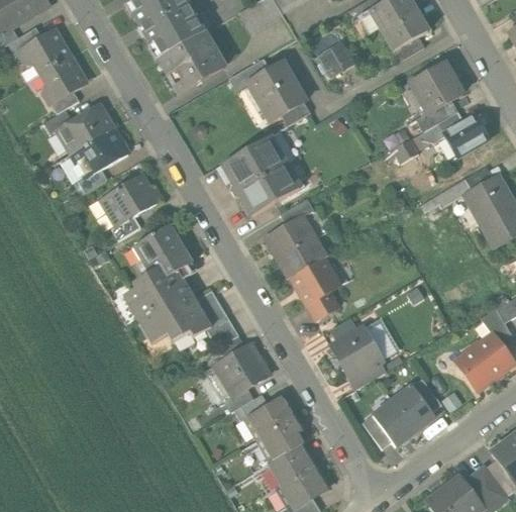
[(0,0),(0,24),(3,29),(4,31),(12,26),(49,4),(46,0),(0,0)]
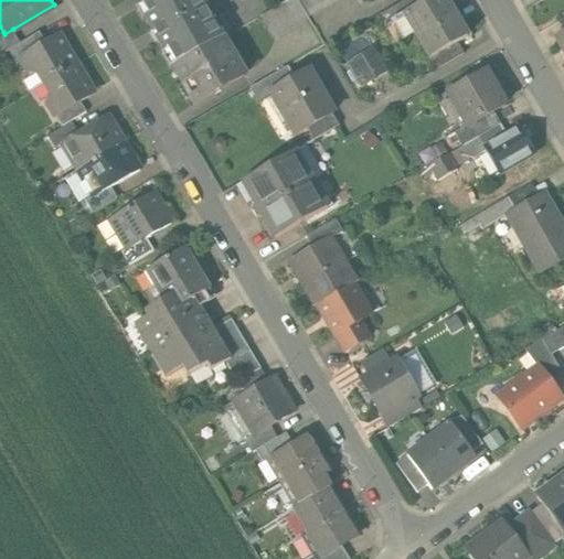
[(149,0),(144,3),(149,11),(146,13),(153,27),(152,28),(157,35),(159,35),(166,46),(168,45),(177,61),(223,34),(203,0),(149,0)]
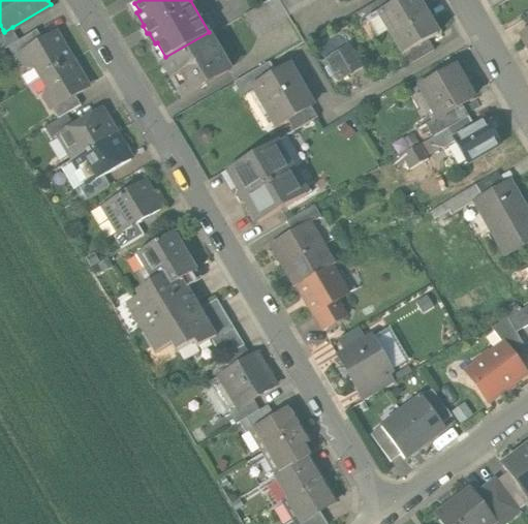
[(282,0),(289,12),(310,0),(282,0)]
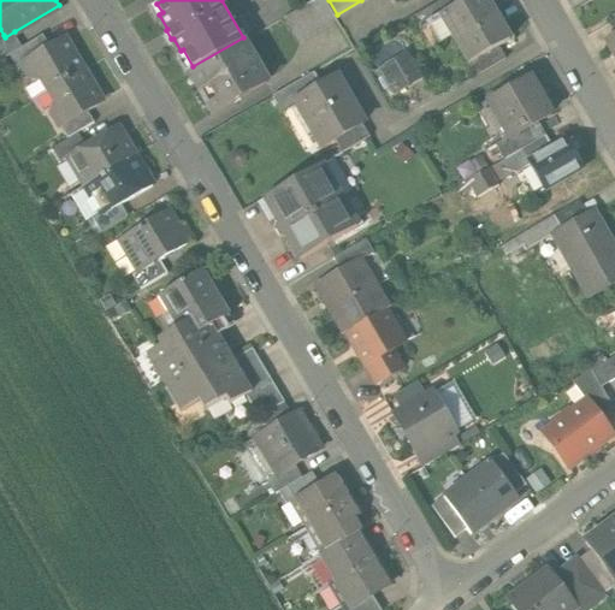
[(462,0),(442,12),(469,60),(500,43),(509,37),(488,0),(462,0)]
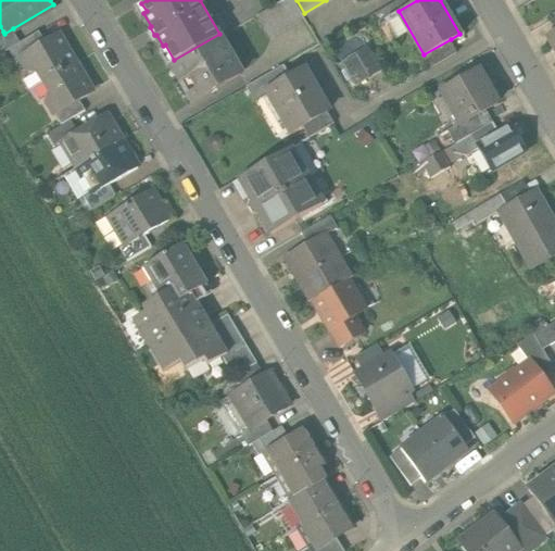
[(20,39),(9,46),(16,59),(22,55),(21,54),(46,39),(39,27),(20,39)]
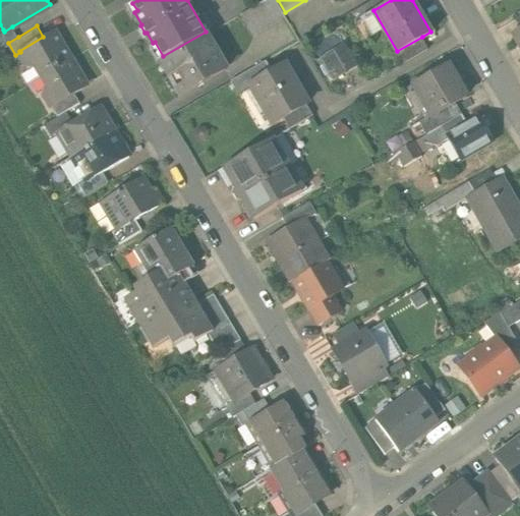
[(12,26),(4,32),(3,30),(0,31),(0,47),(8,43),(18,37),(12,26)]
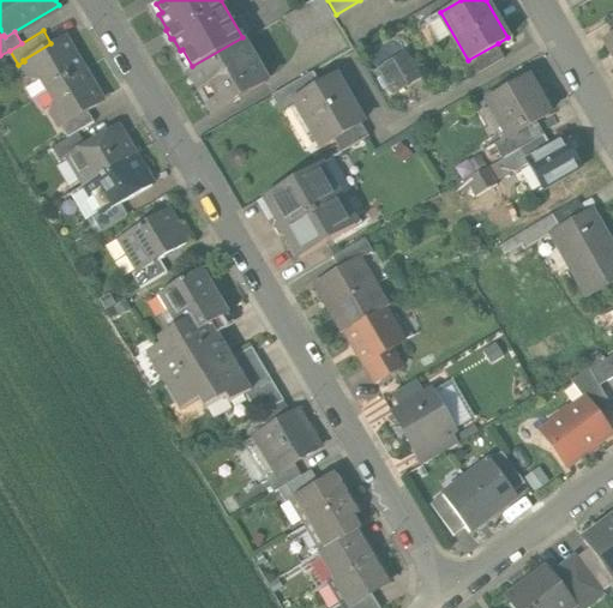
[(50,43),(23,60),(24,61),(31,73),(28,76),(26,83),(34,96),(48,86),(84,66),(65,35),(50,43)]
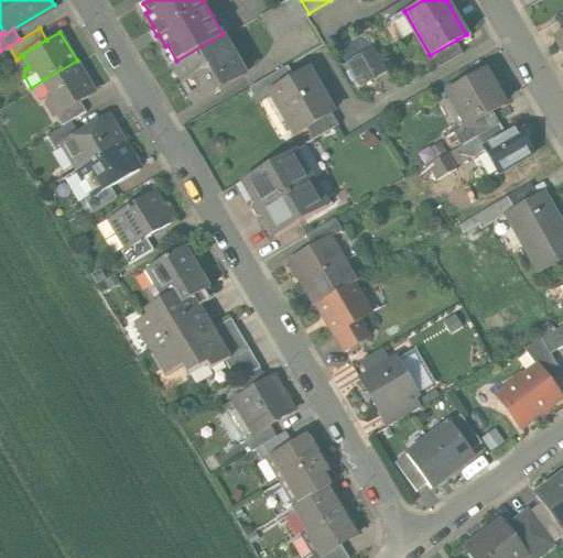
[(176,61),(174,62),(196,99),(246,72),(223,34),(176,61)]
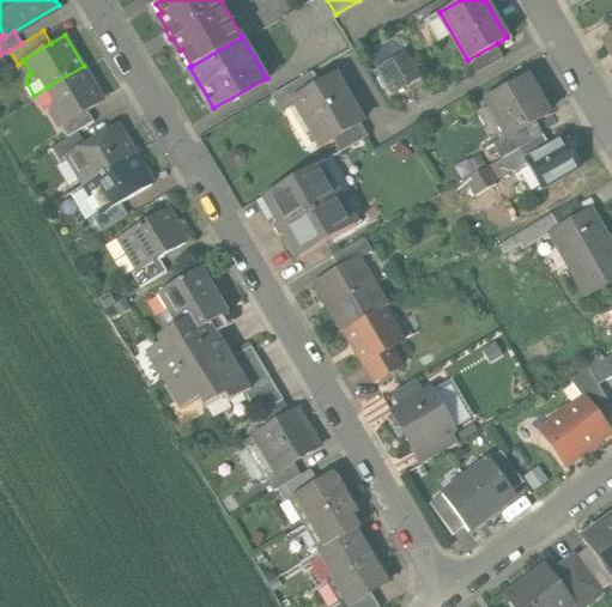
[(497,43),(467,60),(474,72),(504,55),(497,43)]
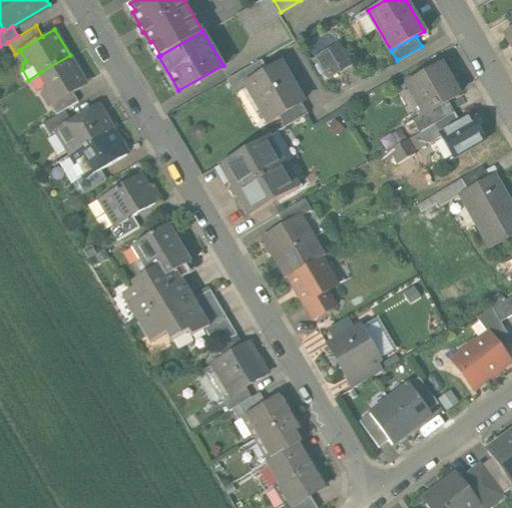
[(339,40),(315,54),(328,76),(352,62),(339,40)]
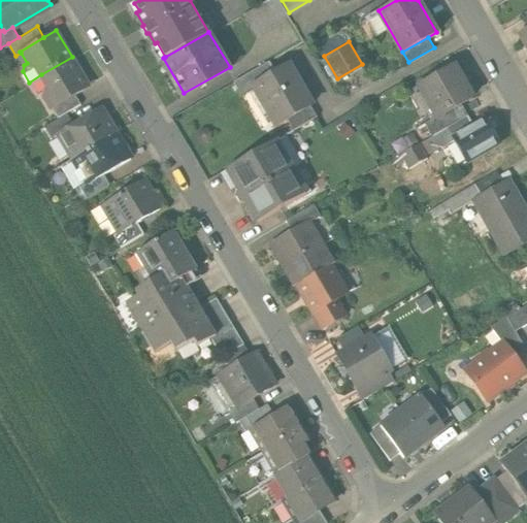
[(72,57),(41,74),(47,85),(44,94),(52,104),(75,91),(88,83),(72,57)]
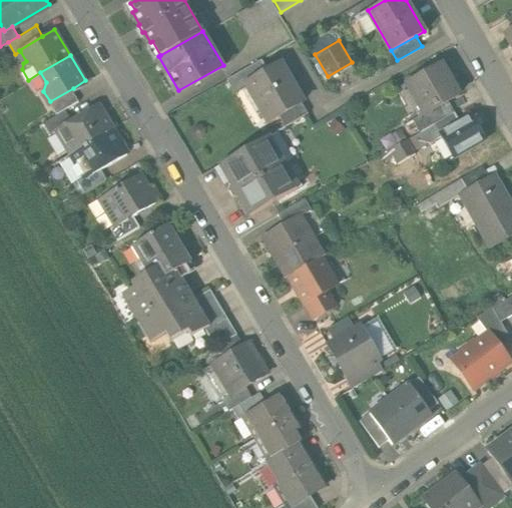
[(263,57),(239,70),(246,81),(269,68),(263,57)]
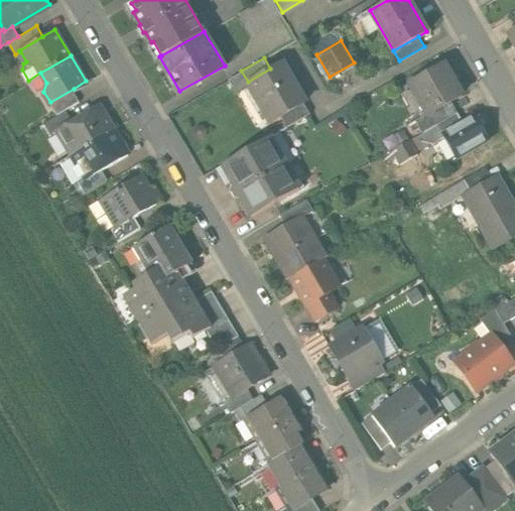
[(270,69),(248,82),(269,120),(281,114),(303,101),(305,100),(283,60),(270,69)]
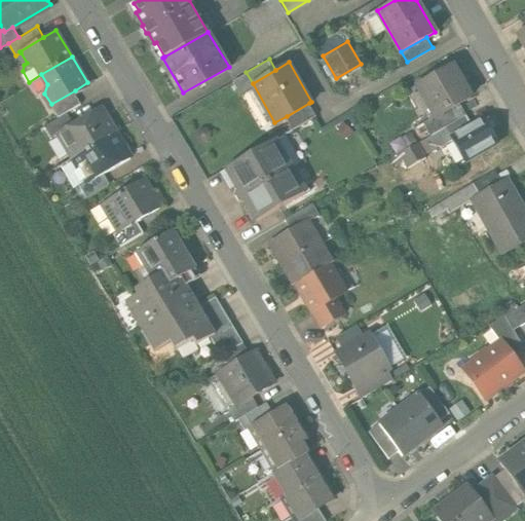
[(453,64),(411,87),(412,88),(418,85),(435,114),(428,117),(429,118),(453,105),(471,95),(453,64)]
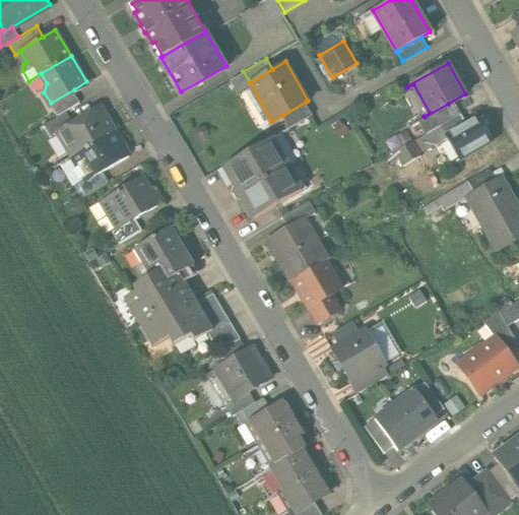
[(74,89),(51,103),(57,114),(66,109),(80,100),(74,89)]
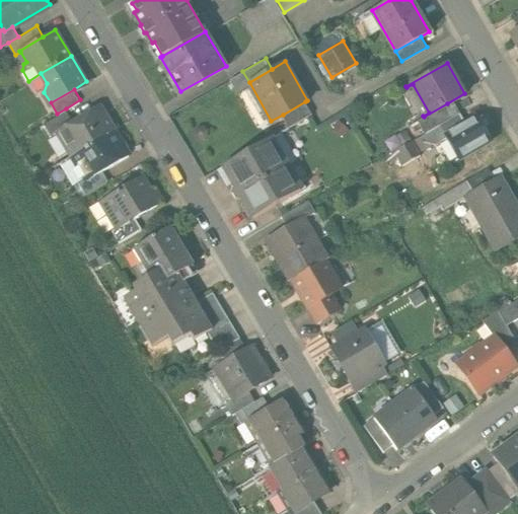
[(305,101),(283,115),(289,125),(311,112),(305,101)]
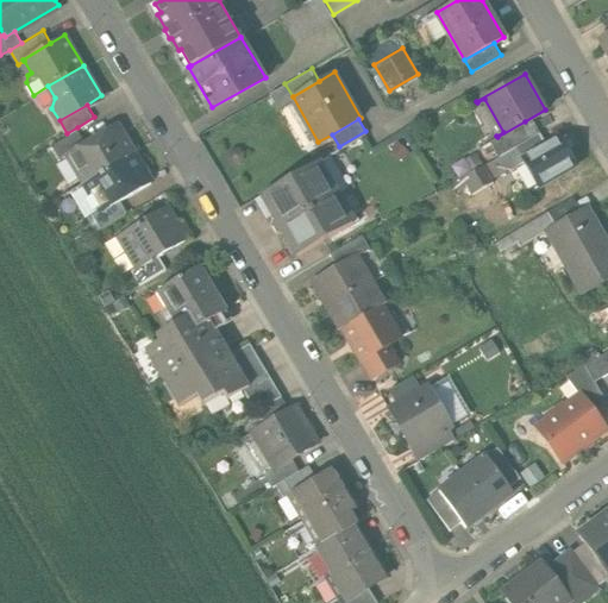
[(85,139),(67,150),(67,151),(85,180),(133,150),(116,120),(85,139)]
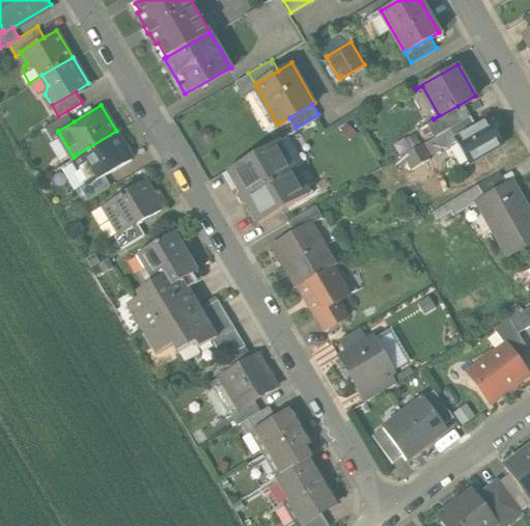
[(434,119),(428,122),(435,134),(450,126),(464,117),(457,106),(434,119)]
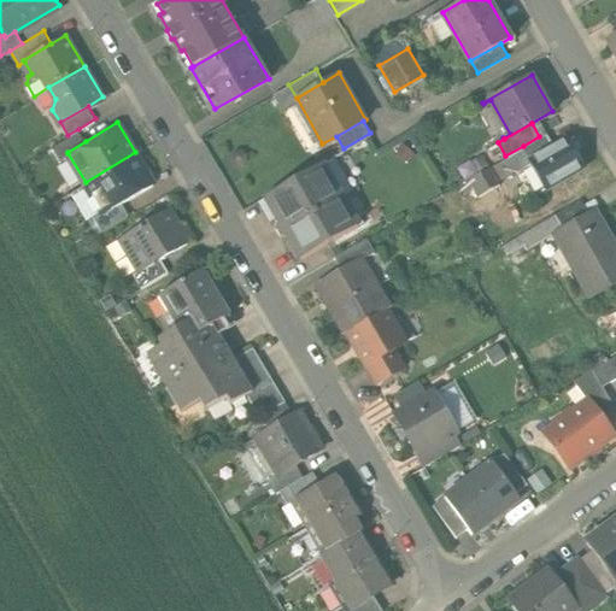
[(68,135),(52,145),(59,158),(68,153),(68,152),(86,141),(78,129),(68,135)]
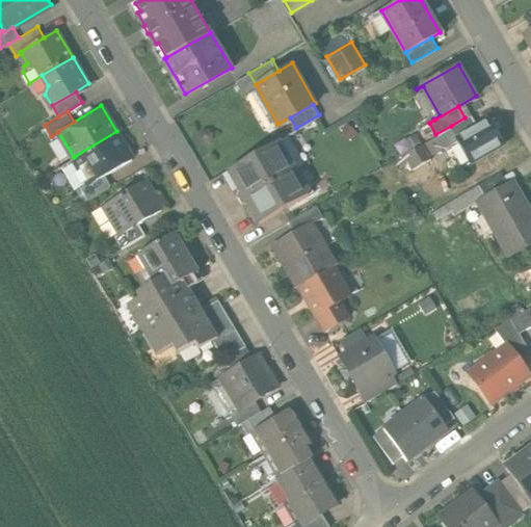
[(465,117),(451,126),(457,136),(477,125),(471,114),(465,117)]
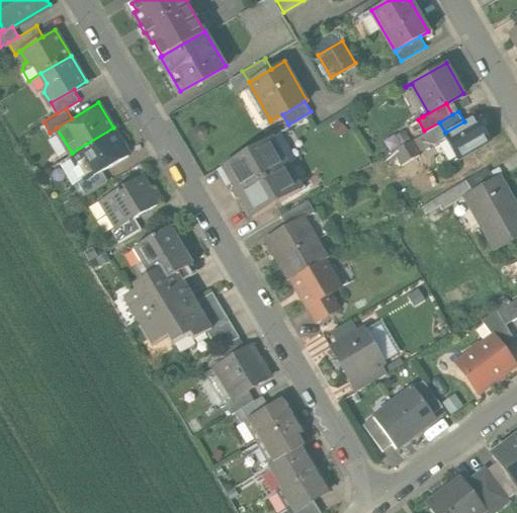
[(464,121),(445,133),(458,156),(489,139),(476,114),(464,121)]
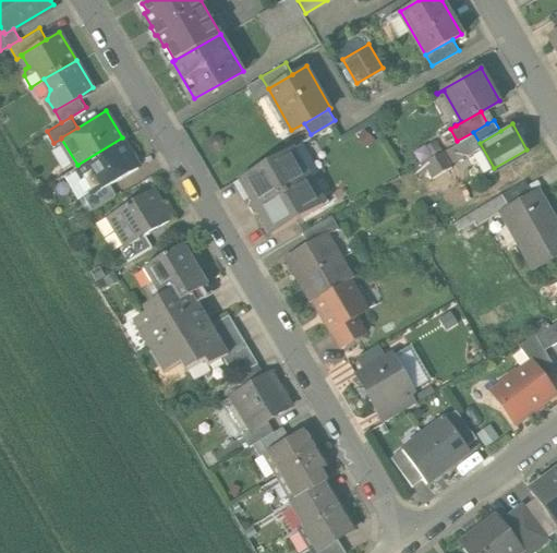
[(122,137),(77,165),(92,190),(93,191),(109,182),(138,164),(122,137)]
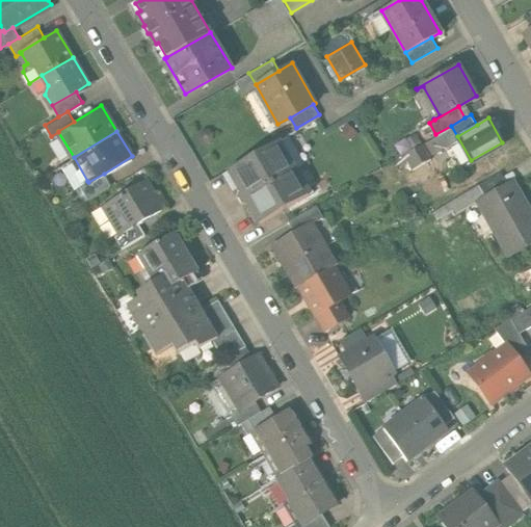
[(276,139),(229,166),(241,188),(240,193),(243,200),(248,202),(260,220),(309,193),(276,139)]
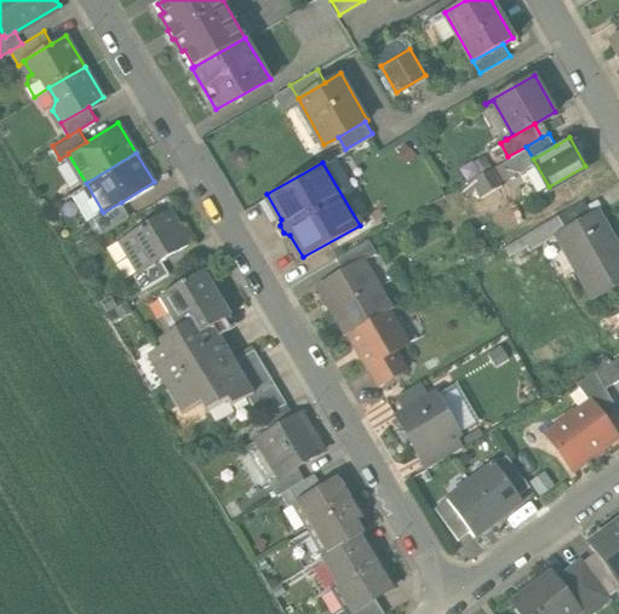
[(493,166),(471,177),(481,195),(502,183),(493,166)]
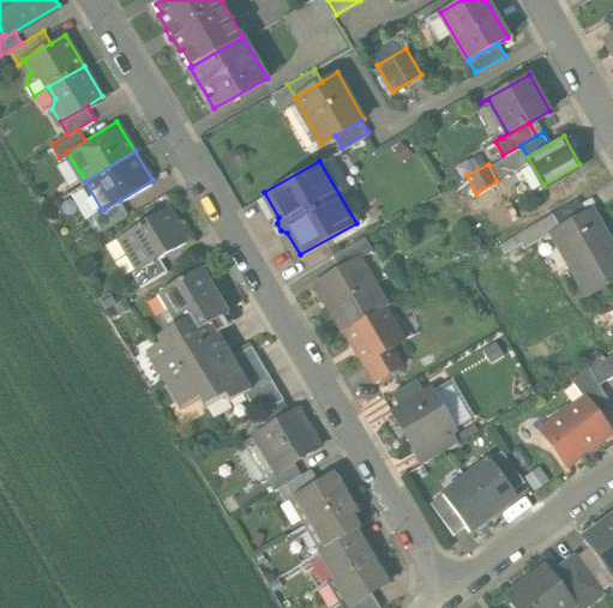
[(578,197),(553,210),(560,222),(586,209),(578,197)]
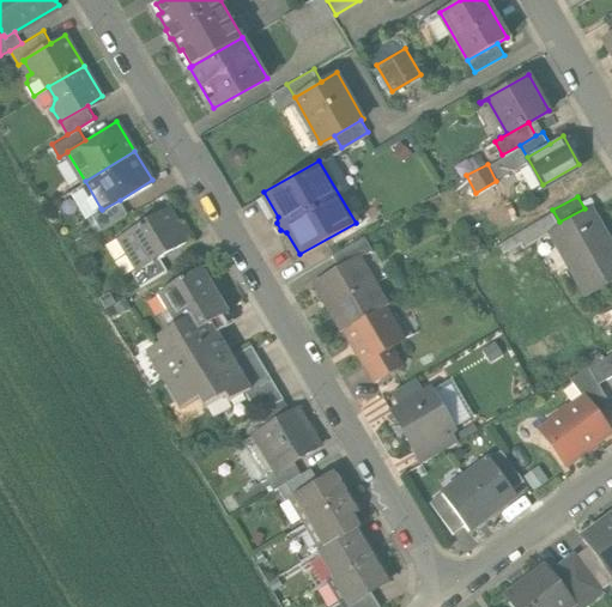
[(120,200),(102,210),(101,208),(92,213),(102,228),(127,212),(120,200)]
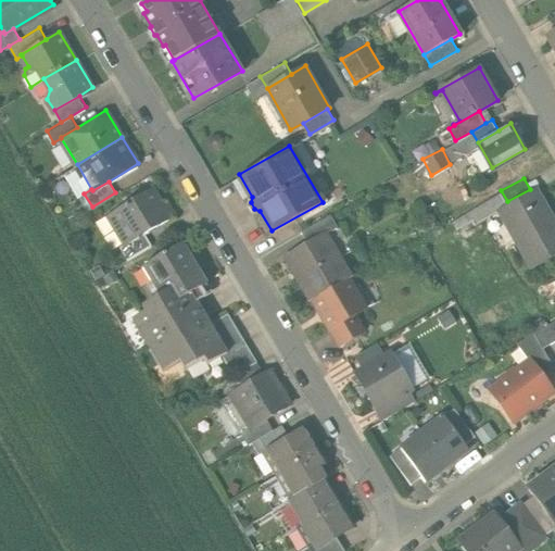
[(554,223),(533,187),(530,189),(507,201),(501,205),(501,207),(515,233),(514,233),(532,265),(554,252),(554,223)]
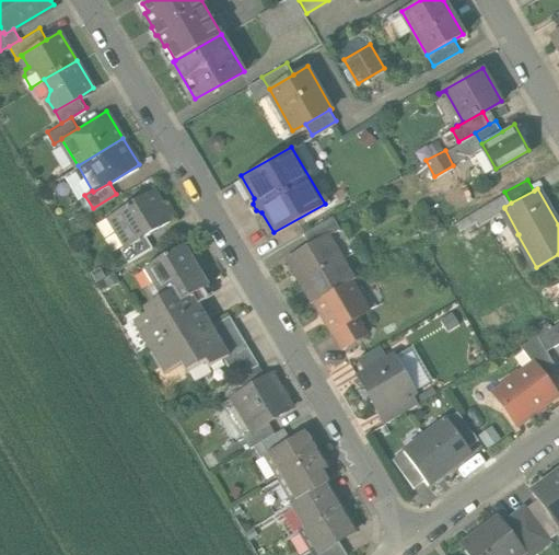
[(150,189),(114,210),(121,223),(116,228),(125,243),(126,245),(146,233),(176,216),(166,199),(160,204),(150,189)]
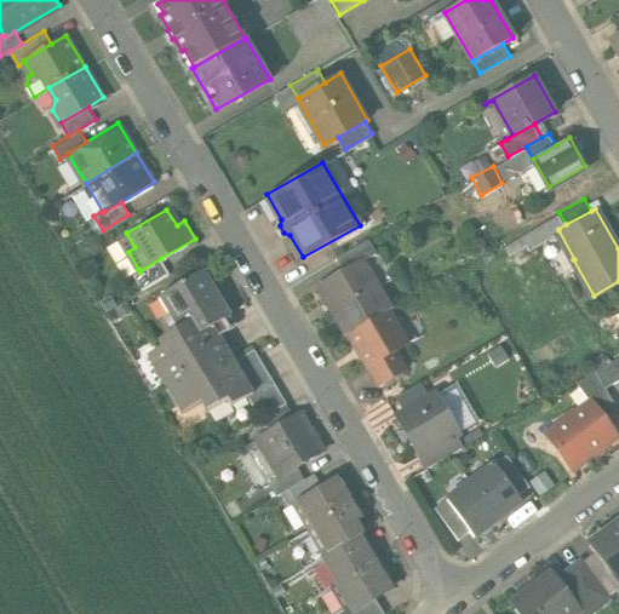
[(559,212),(522,235),(527,244),(529,247),(559,230),(559,229),(566,224),(559,212)]
